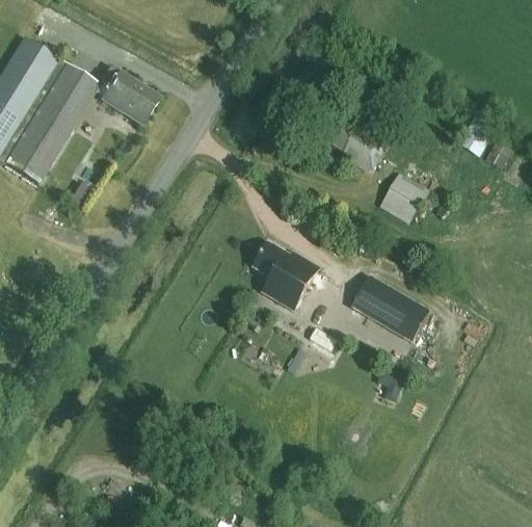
[(26,36),(0,77),(0,158),(38,182),(101,82),(26,36)]
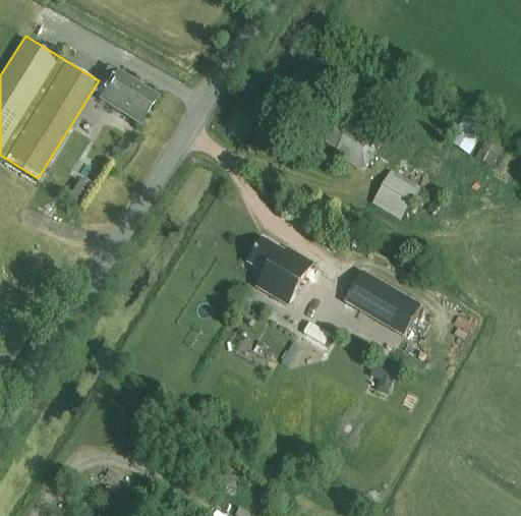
[(98,79),(107,84),(101,95),(100,97),(120,109),(121,108),(140,120),(156,96),(135,83),(136,81),(116,69),(116,70),(107,64),(98,79)]
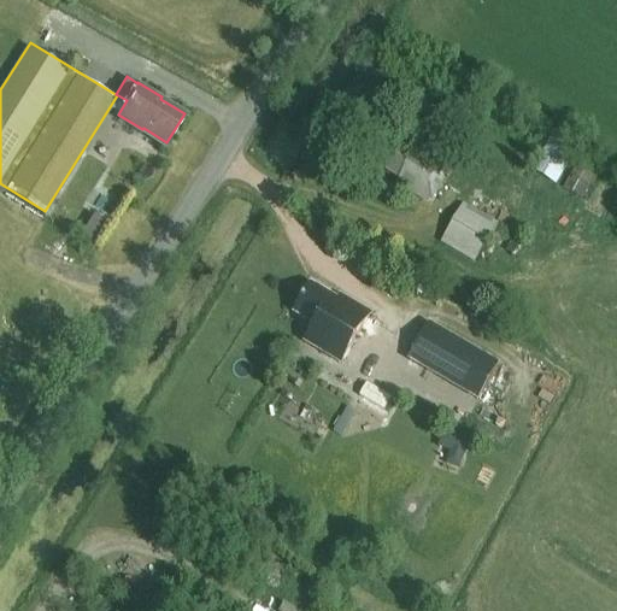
[(529,164),(556,180),(575,146),(550,130),(529,164)]
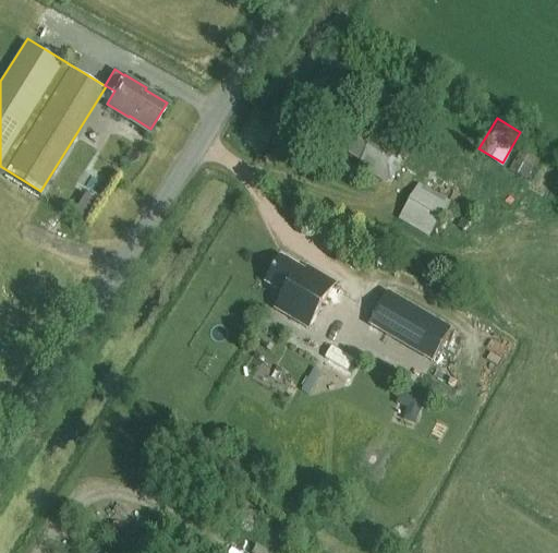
[(386,178),(404,147),(377,130),(374,135),(358,125),(346,146),(363,156),(360,161),(386,178)]
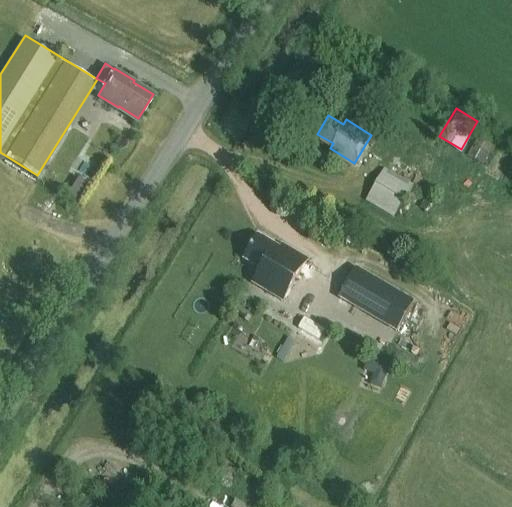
[(62,186),(89,132),(71,123),(44,178),(62,186)]
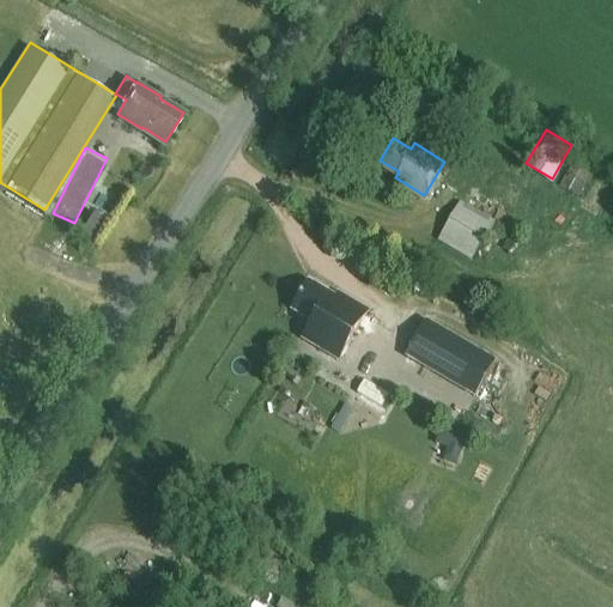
[(558,182),(577,193),(590,170),(571,159),(558,182)]
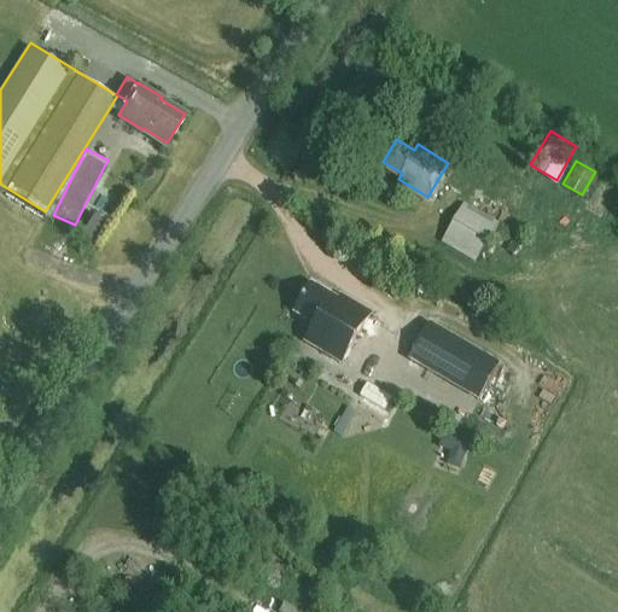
[(499,219),(464,198),(441,238),(476,257),(499,219)]
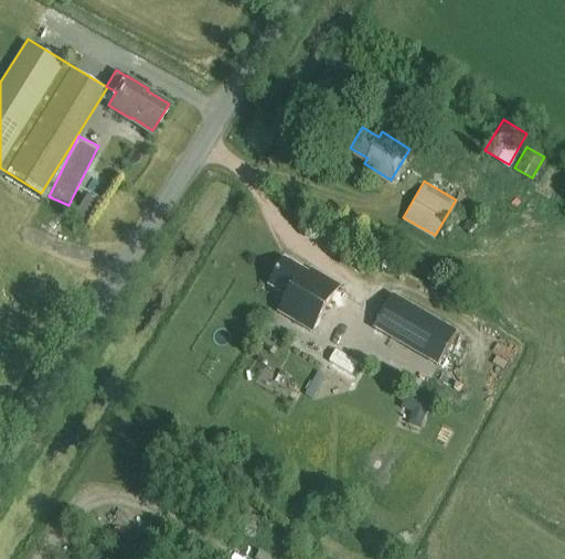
[(87,217),(98,199),(83,190),(72,208),(87,217)]
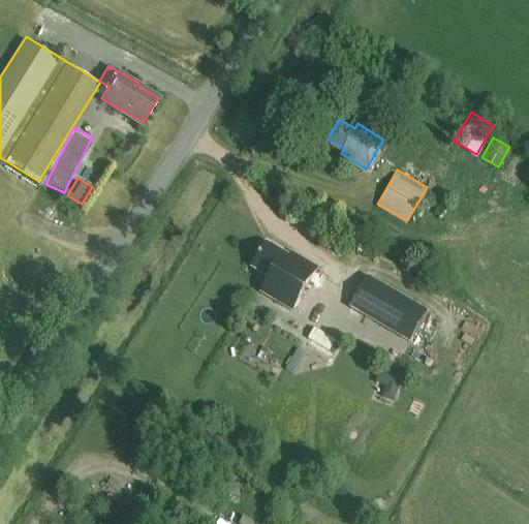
[(267,239),(252,265),(270,275),(260,289),(292,308),(318,265),(291,249),(289,252),(267,239)]
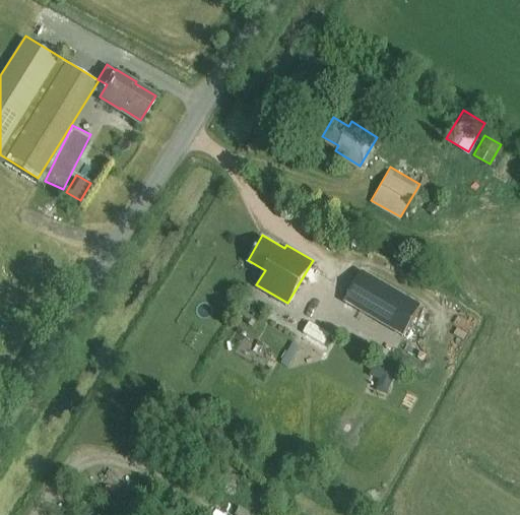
[(363,269),(345,299),(374,316),(391,286),(363,269)]
